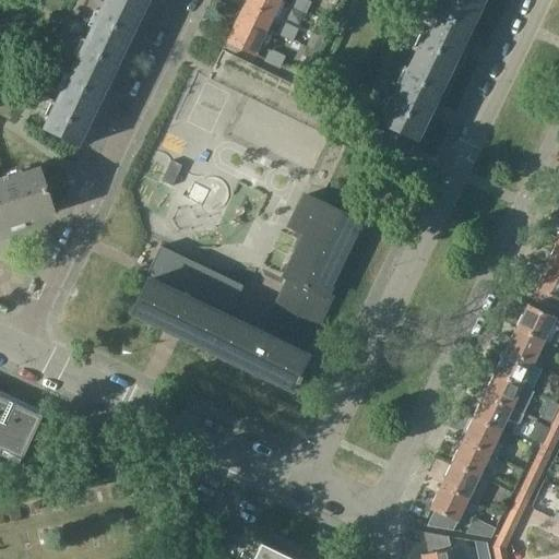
[(139,22),(149,0),(105,0),(104,4),(139,22)]
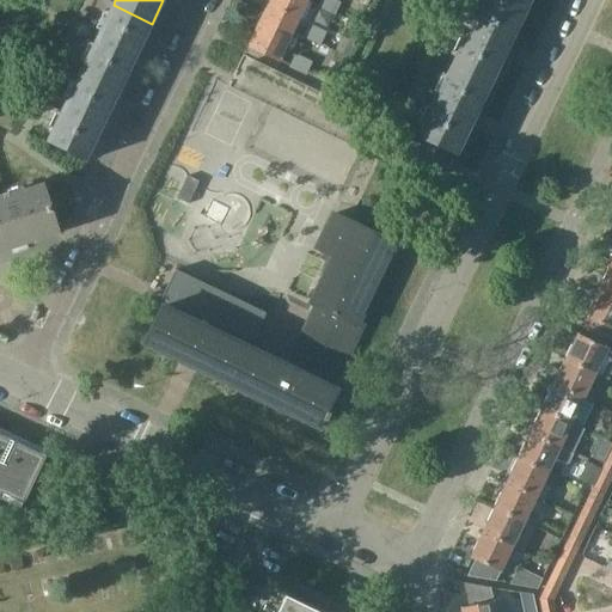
[(305,0),(274,0),(265,18),(292,30),(306,1),(305,0)]
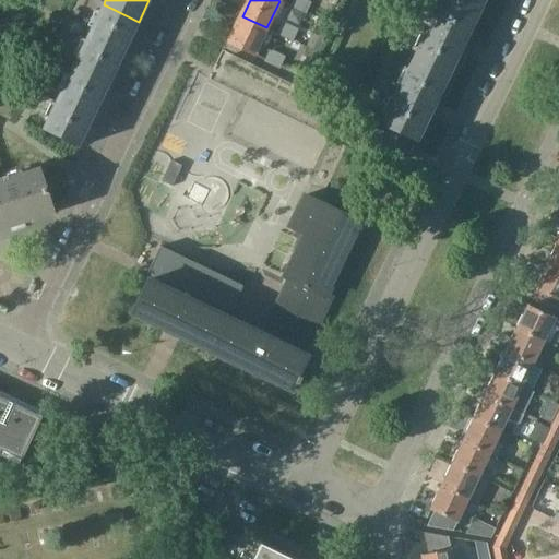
[(302,0),(293,0),(289,8),(304,15),(306,16),(307,14),(311,4),(302,0)]
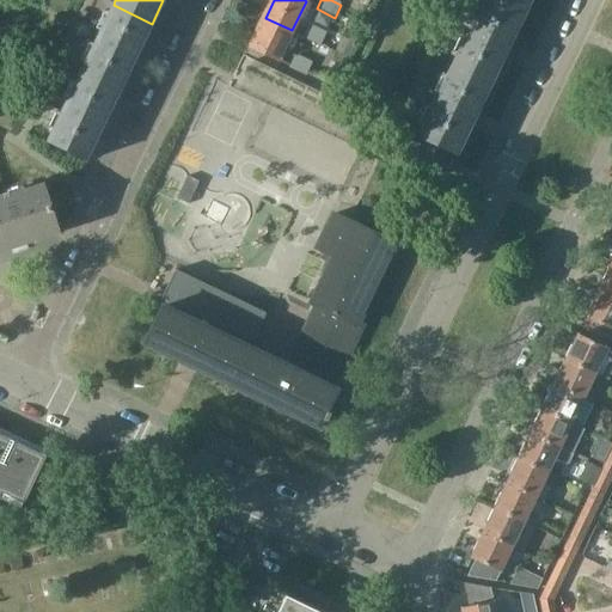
[(489,0),(481,0),(450,66),(489,86),(503,57),(509,44),(522,16),(489,0)]
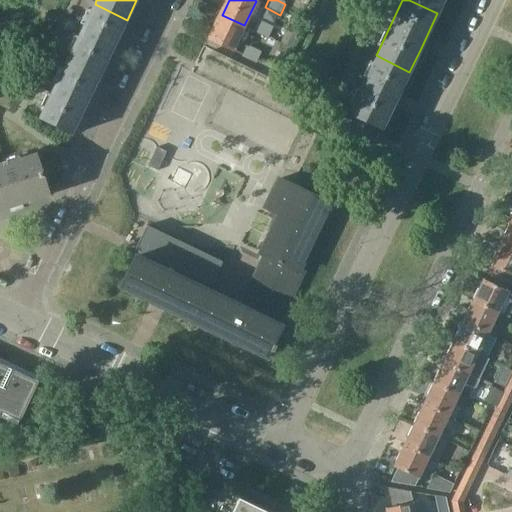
[(409,0),(437,13),(443,0),(409,0)]
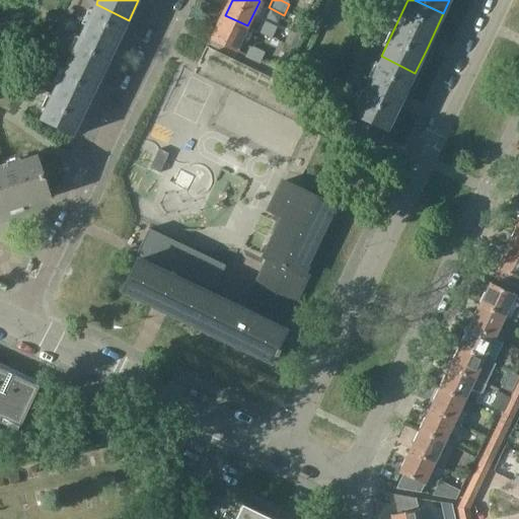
[(91,14),(82,32),(74,51),(70,49),(68,52),(72,54),(68,63),(100,79),(129,20),(96,4),(92,11),(89,9),(87,12),(91,14)]
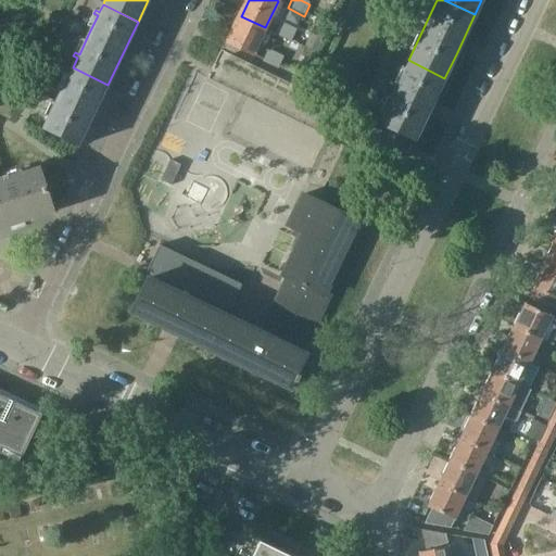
[(227,42),(227,43),(253,55),(253,54),(265,27),(241,16),(228,42),(227,42)]
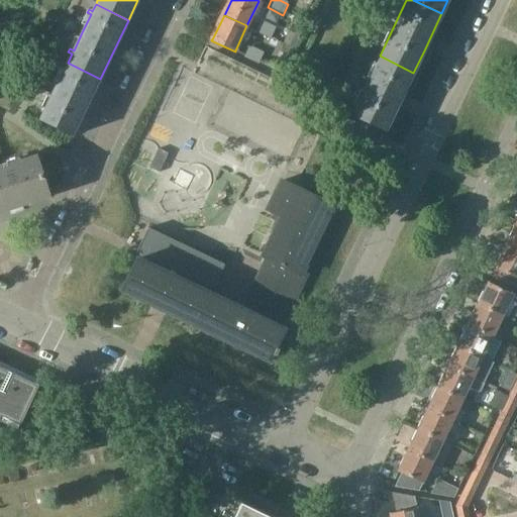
[(262,21),(256,30),(271,37),(276,28),(262,21)]
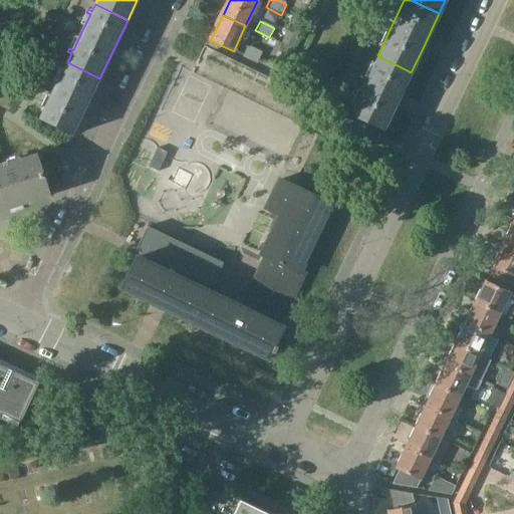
[(288,29),(281,43),(293,48),(300,35),(288,29)]
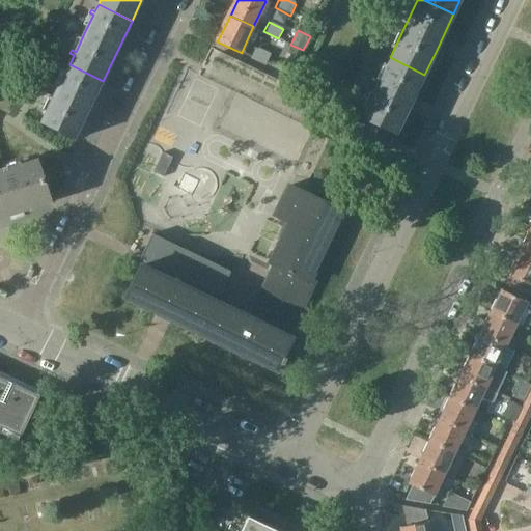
[(257,49),(253,58),(267,64),(268,63),(271,55),(257,49)]
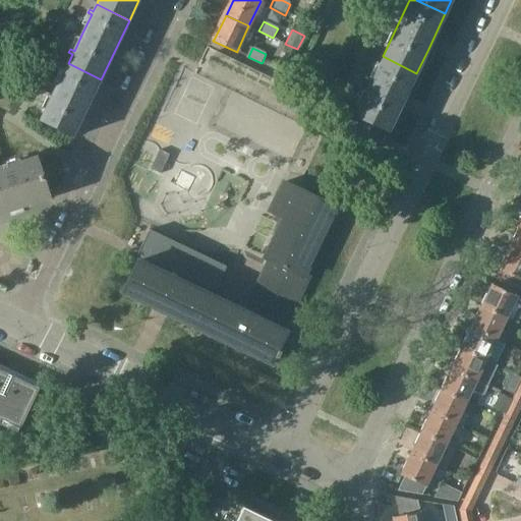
[(383,56),(353,116),(388,132),(400,107),(405,97),(416,73),(383,56)]
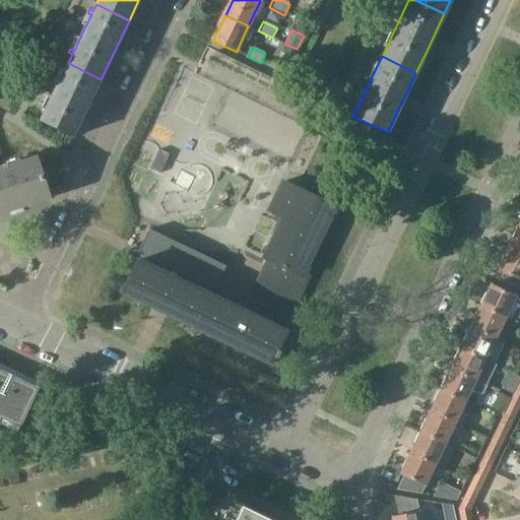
[(63,73),(55,90),(46,110),(42,108),(40,111),(44,113),(41,120),(40,120),(40,121),(74,137),(74,136),(73,136),(101,79),(68,63),(65,69),(61,68),(59,71),(63,73)]
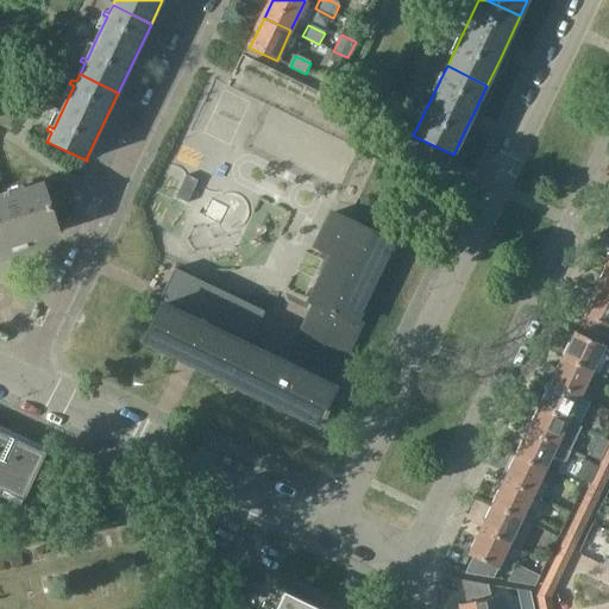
[(325,80),(318,93),(340,104),(341,100),(346,90),(325,80)]
